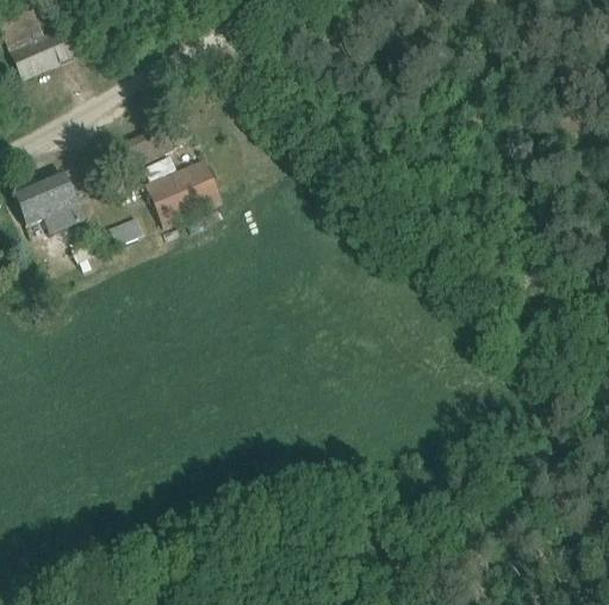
[(0,22),(0,24),(11,51),(24,79),(76,55),(64,29),(44,37),(32,8),(0,22)]
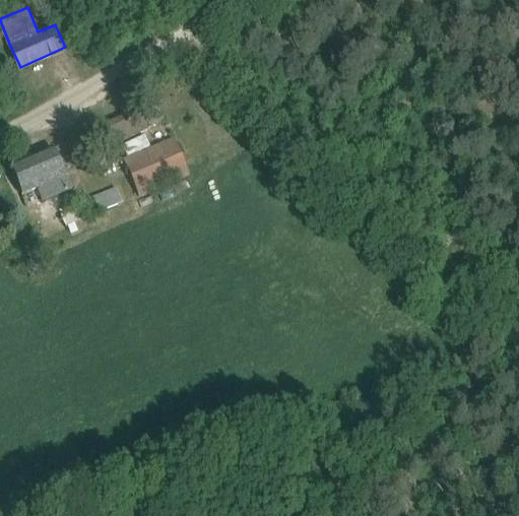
[(155,100),(141,107),(149,125),(164,119),(155,100)]
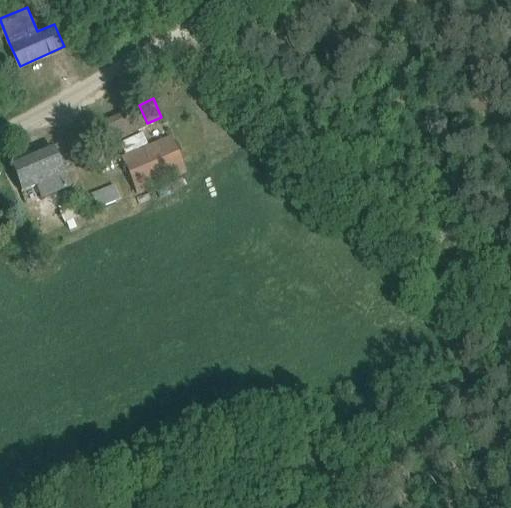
[(116,140),(107,122),(86,132),(87,135),(95,151),(116,140)]
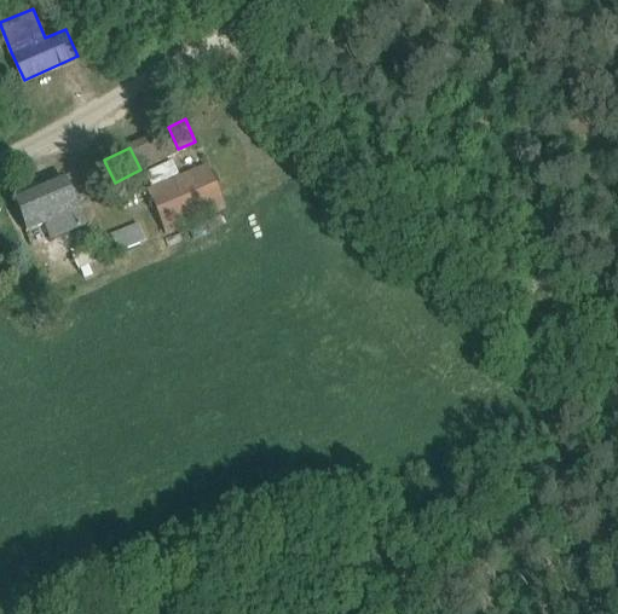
[(226,207),(207,162),(180,173),(174,158),(146,171),(152,185),(148,187),(166,232),(226,207)]
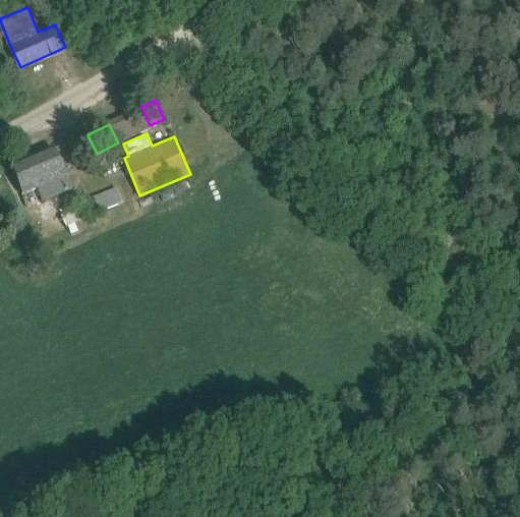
[(10,164),(23,193),(37,187),(42,199),(71,187),(54,146),(10,164)]
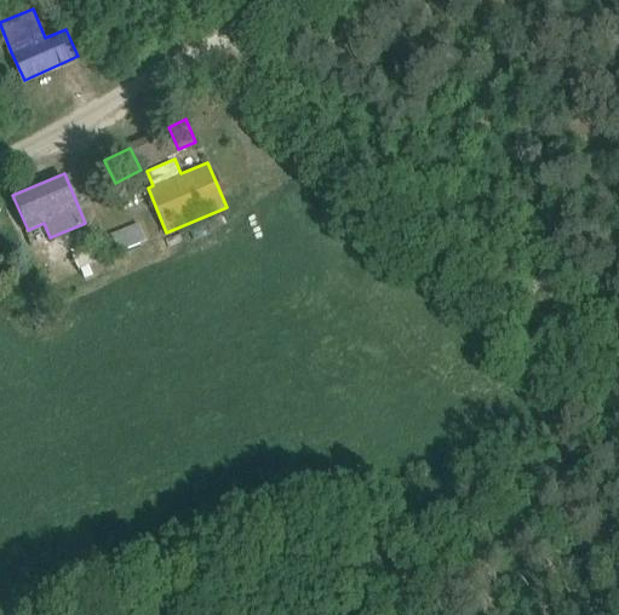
[(120,249),(145,240),(139,223),(113,233),(116,242),(120,249)]
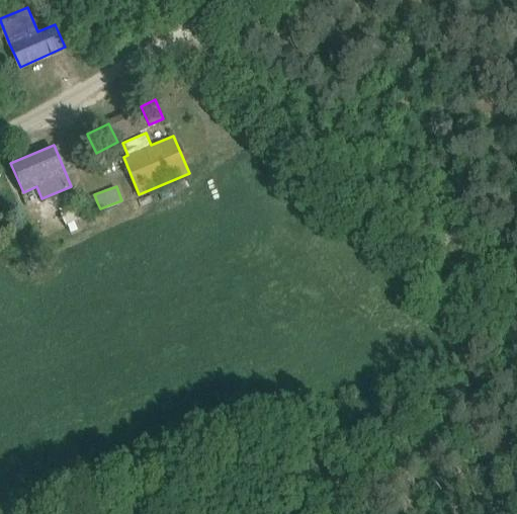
[(81,219),(78,210),(76,205),(62,211),(66,224),(67,225),(81,219)]
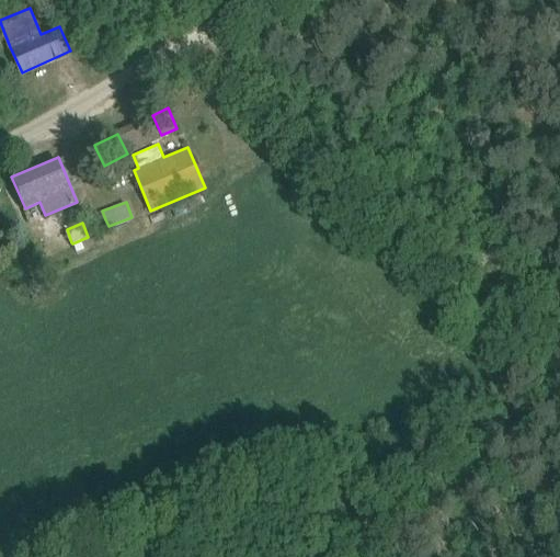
All buildings are outlined.
